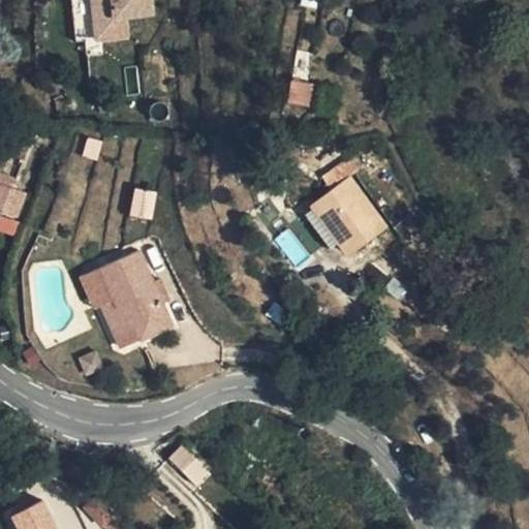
[(135,11),(133,0),(52,0),(59,43),(113,36),(110,17),(135,11)]
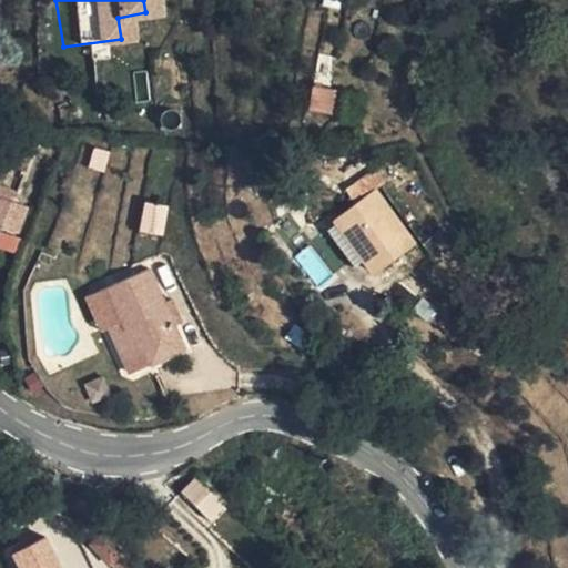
[(298,121),(315,124),(320,98),(303,95),(298,121)]
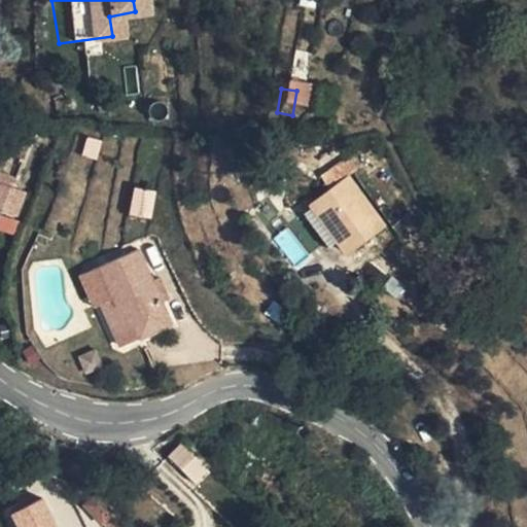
[(326,189),(343,178),(352,172),(343,159),(318,176),(326,189)]
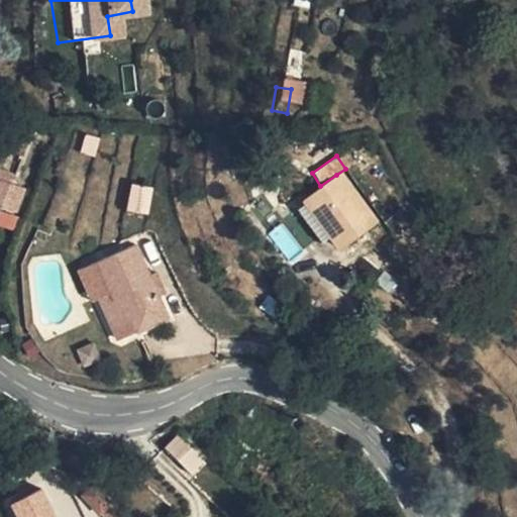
[(372,226),(336,175),(320,186),(300,198),(303,202),(329,237),(337,249),(372,226)]
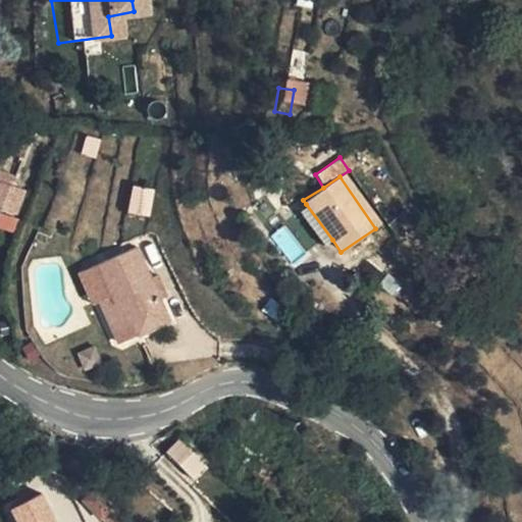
[(151,214),(152,188),(132,187),(129,212),(151,214)]
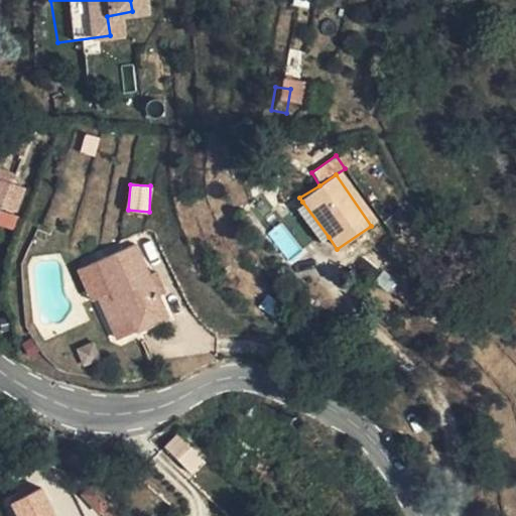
[(316,247),(329,237),(302,202),(290,210),(316,247)]
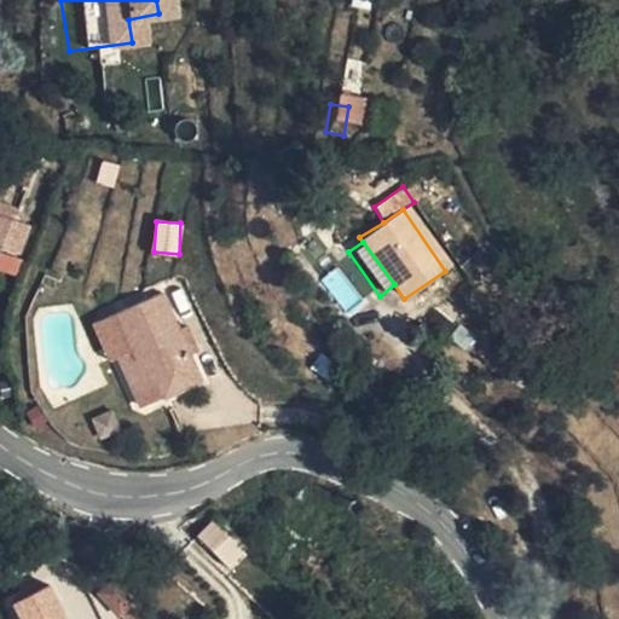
[(171,328),(156,298),(154,293),(145,298),(109,314),(128,353),(115,360),(131,394),(156,381),(161,394),(194,379),(183,356),(171,328)]
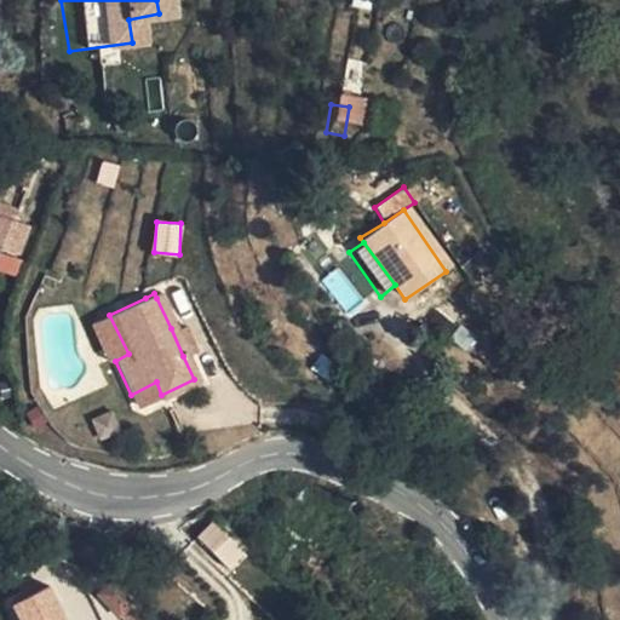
[(179,325),(173,327),(171,328),(183,356),(188,354),(191,351),(179,325)]
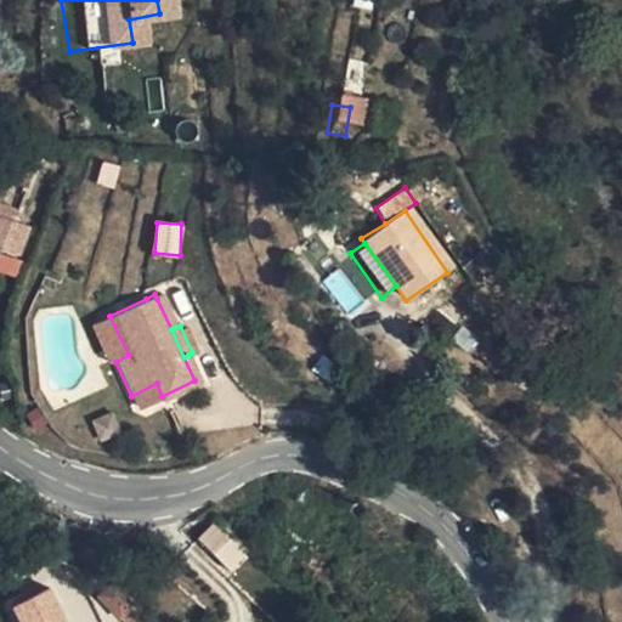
[(137,408),(162,396),(157,383),(131,396),(137,408)]
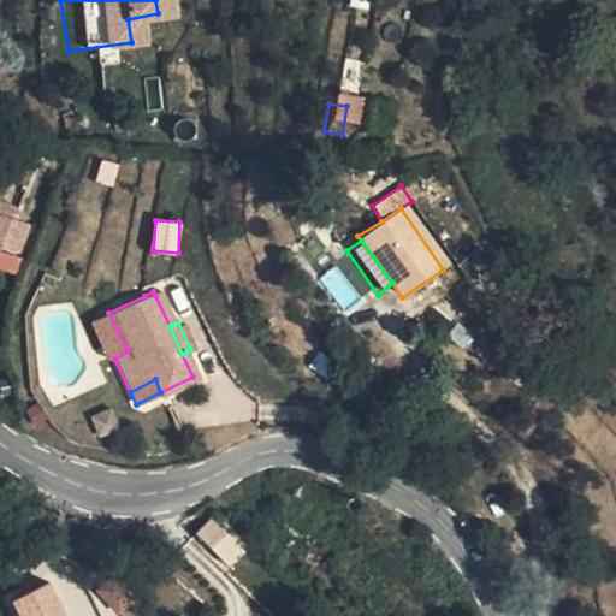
[(295,502),(302,489),(289,483),(282,495),(295,502)]
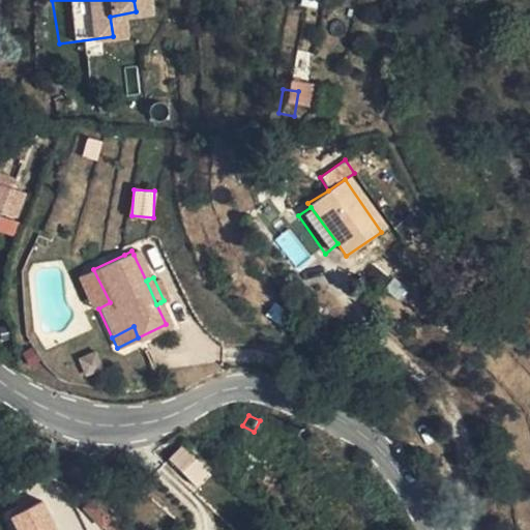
[(177,475),(194,460),(177,442),(160,458),(177,475)]
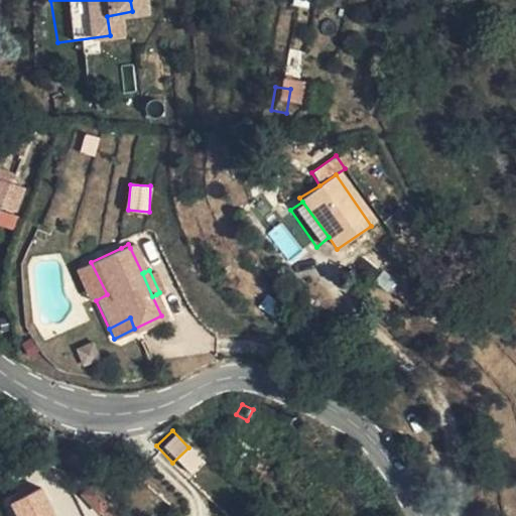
[(199,458),(188,447),(172,463),(182,474),(199,458)]
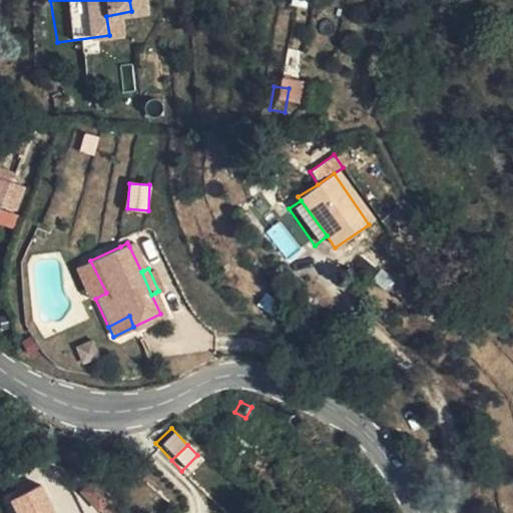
[(78,496),(93,512),(102,512),(109,507),(88,486),(78,496)]
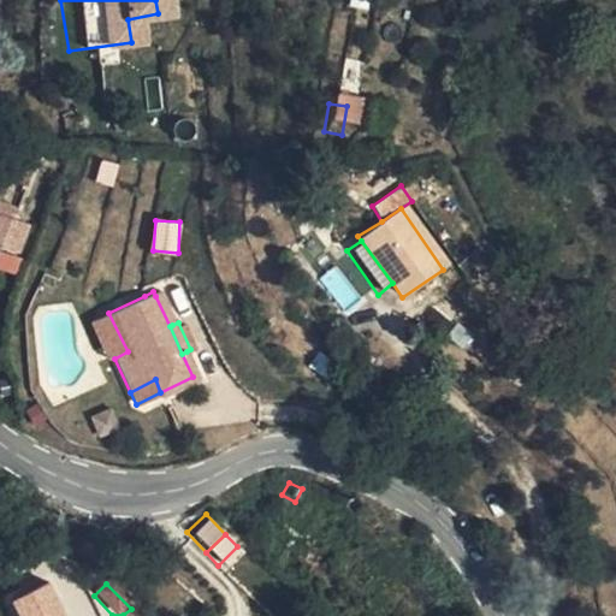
[(51,615),(35,587),(1,605),(7,615),(51,615)]
